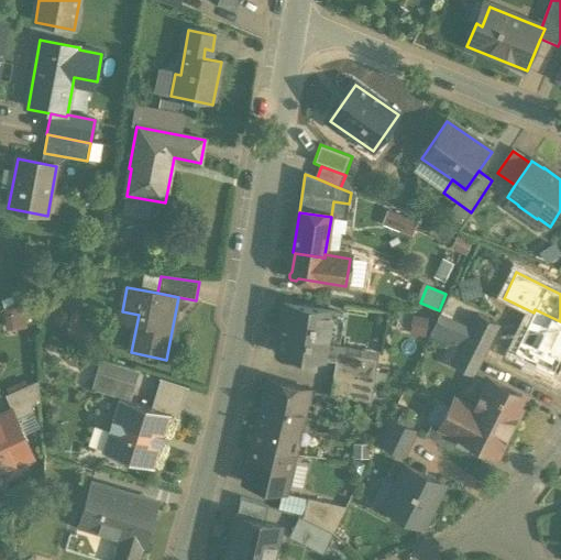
[(331,311),(286,306),(279,358),(325,363),(331,311)]
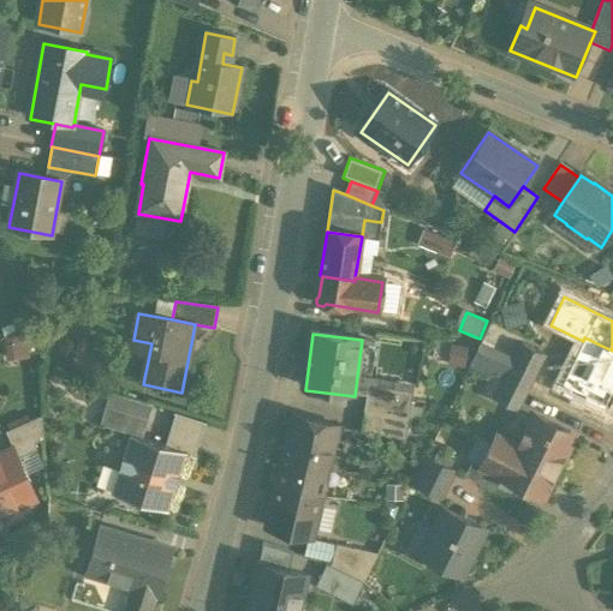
[(583,341),(561,384),(601,405),(612,381),(612,351),(584,337),(583,341)]
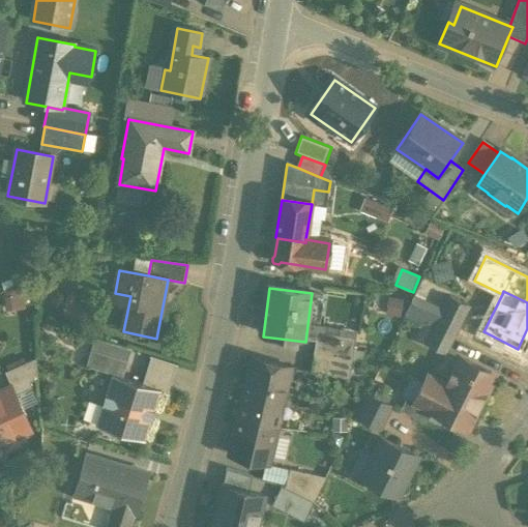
[(449,295),(433,330),(453,341),(470,305),(449,295)]
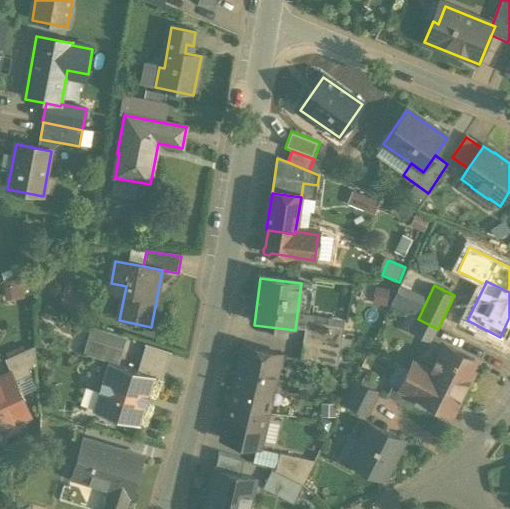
[(83,312),(87,294),(66,289),(61,307),(83,312)]
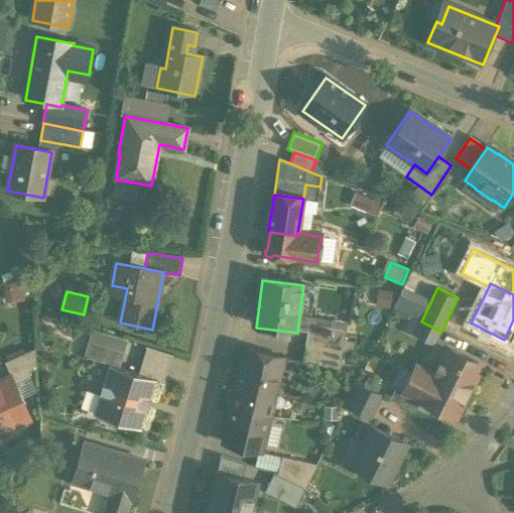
[(421,322),(414,318),(408,332),(434,345),(441,332),(421,322)]
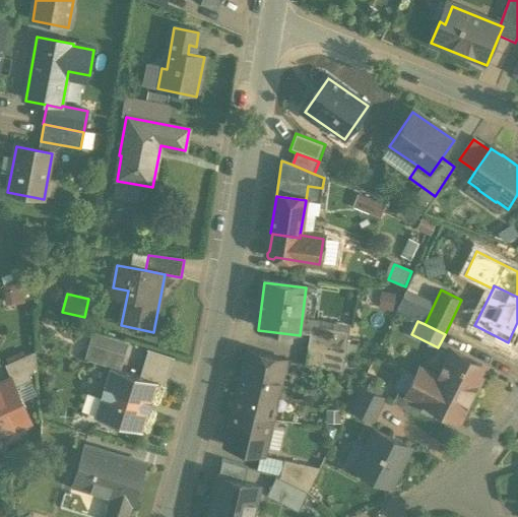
[(336,332),(332,335),(311,332),(308,349),(345,356),(349,332),(336,329),(336,332)]
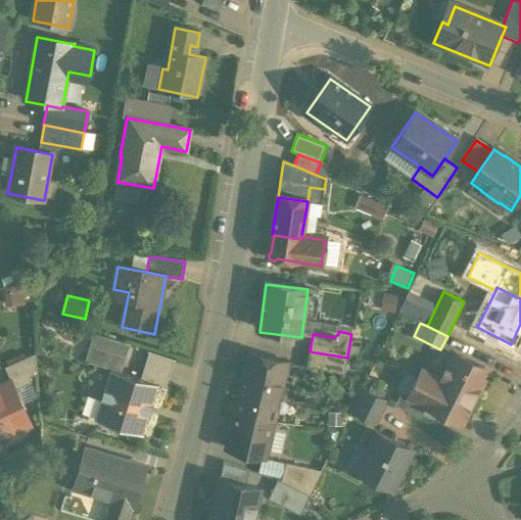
[(123,357),(90,346),(85,363),(110,370),(117,372),(123,357)]
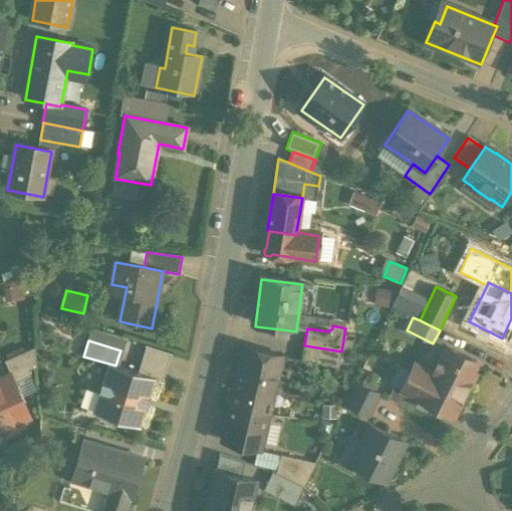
[(341,351),(304,345),(302,361),(338,367),(341,351)]
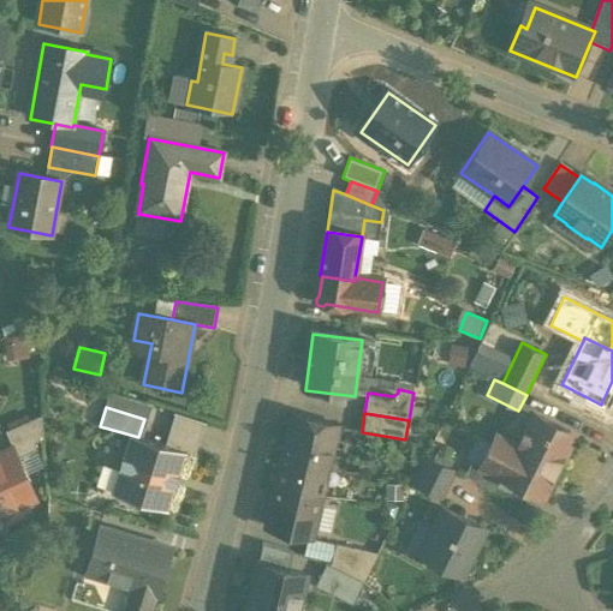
[(207,424),(174,414),(174,415),(176,417),(166,447),(188,454),(197,456),(197,454),(196,454),(206,425),(206,426),(207,424)]
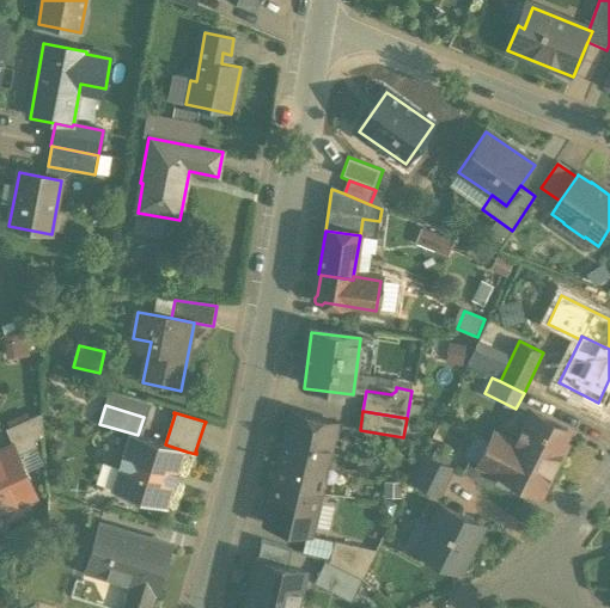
[(567,431),(531,412),(512,449),(508,458),(551,479),(562,458),(556,454),(567,431)]
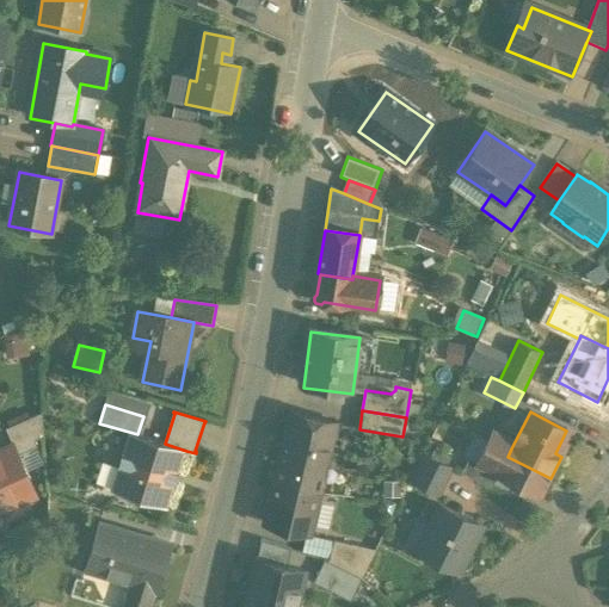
[(42,414),(6,429),(13,446),(14,450),(44,437),(42,414)]
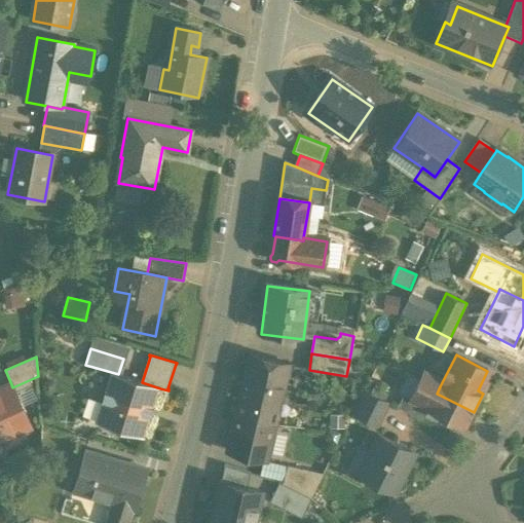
[(289,366),(251,357),(236,417),(237,417),(268,424),(269,424),(275,399),(281,400),(289,366)]
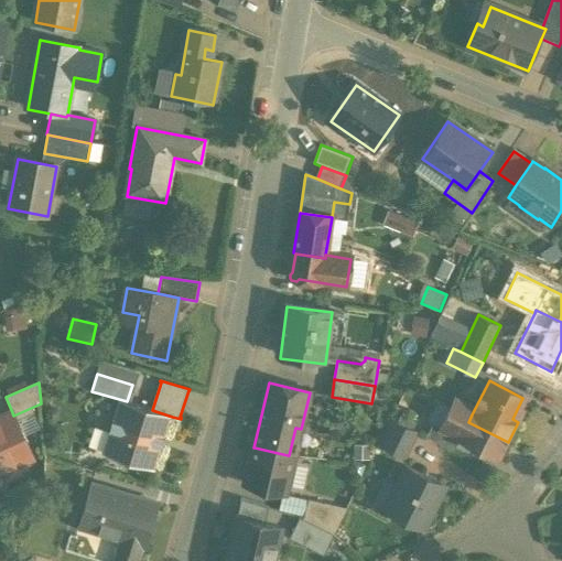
[(127,401),(119,399),(119,401),(120,401),(114,422),(112,421),(111,423),(112,423),(110,431),(109,431),(109,432),(110,433),(104,453),(103,453),(103,454),(155,471),(155,470),(154,470),(161,449),(162,449),(162,448),(161,446),(163,439),(165,440),(165,438),(164,438),(171,418),(172,418),(172,417),(152,410),(127,401)]
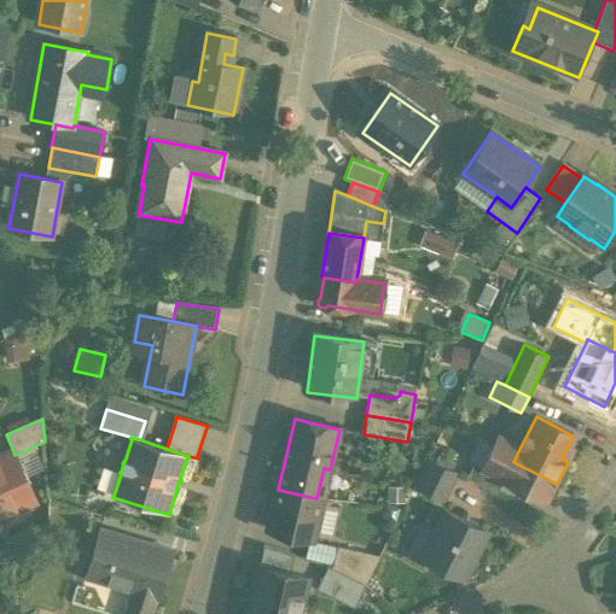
[(557,484),(513,462),(517,454),(497,443),(483,469),(505,480),(504,480),(548,503),(557,484)]
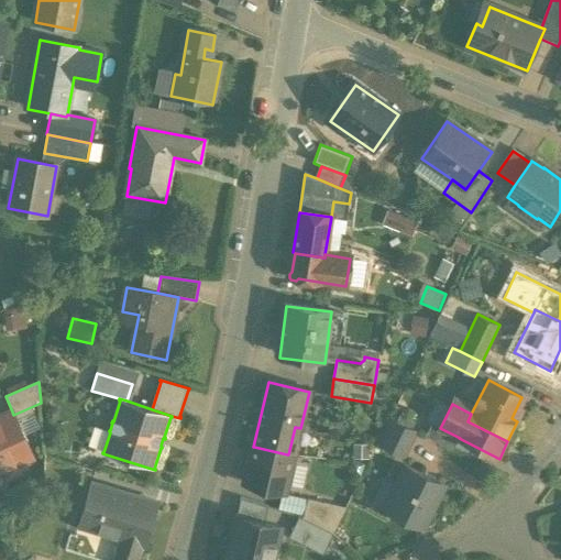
[(13,415),(12,412),(0,417),(0,460),(4,470),(33,458),(13,415)]
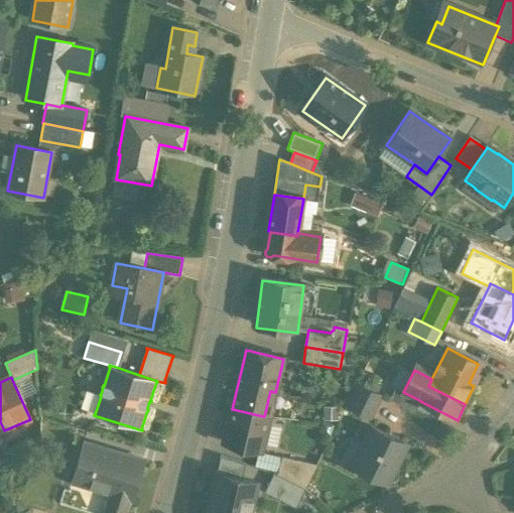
[(379,398),(358,388),(348,409),(369,419),(379,398)]
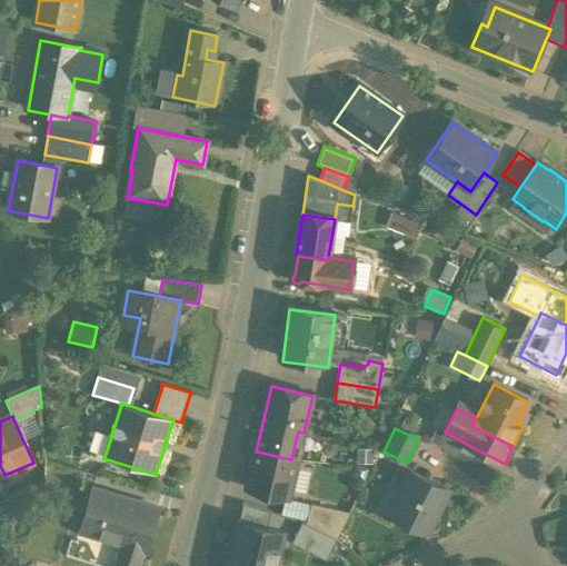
[(290,459),(257,452),(256,452),(254,463),(255,470),(250,490),(288,499),(297,460),(291,459),(290,459)]
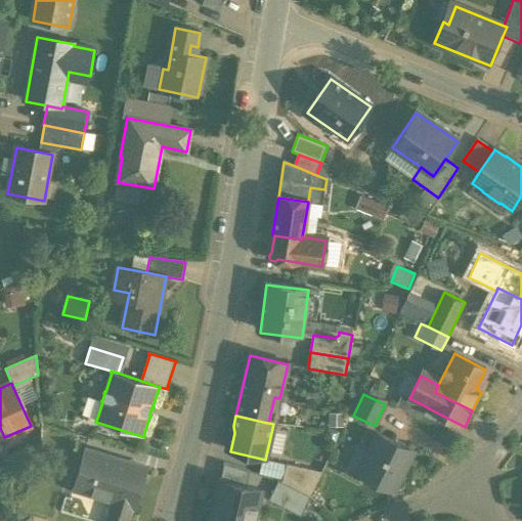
[(411,454),(374,436),(354,475),(393,493),(411,454)]
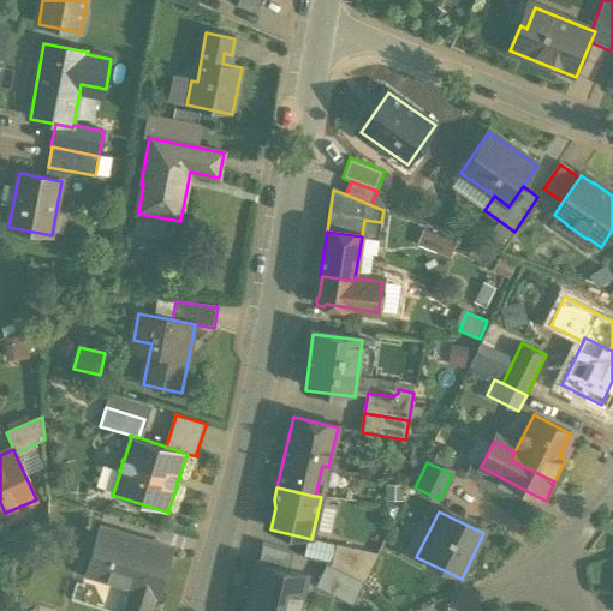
[(170,550),(97,528),(84,574),(130,588),(154,594),(156,595),(170,550)]
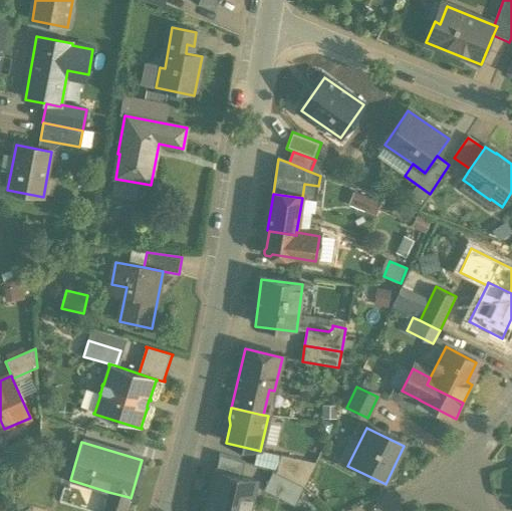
[(316,464),(281,455),(276,473),(305,487),(316,464)]
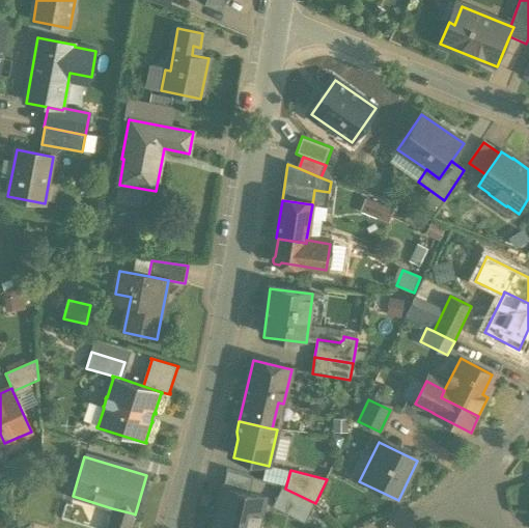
[(265,498),(223,489),(223,490),(215,527),(262,527),(265,517),(260,516),(265,499),(265,498)]
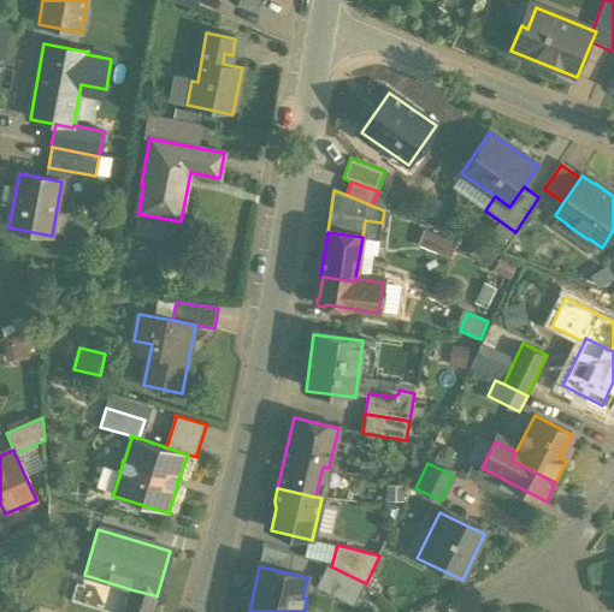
[(366,583),(331,566),(324,582),(359,599),(366,584),(366,583)]
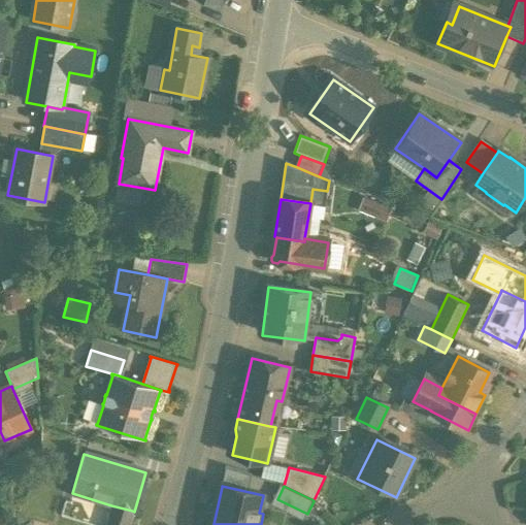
[(128,524),(132,511),(111,505),(105,524),(128,524)]
